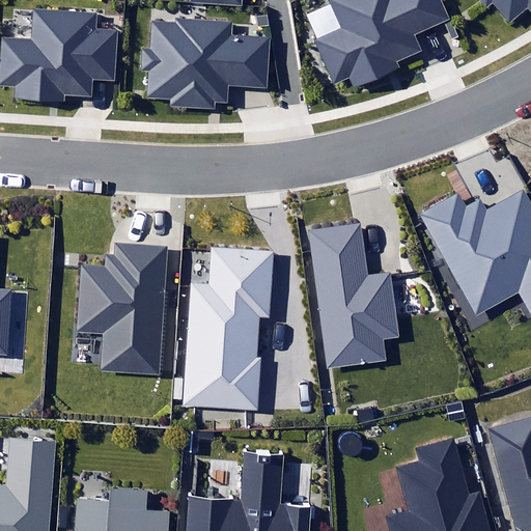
[(354,86),(397,66),(395,62),(422,51),(415,34),(450,19),(441,0),(327,0),(339,27),(312,39),(333,86),(350,79),(354,86)]
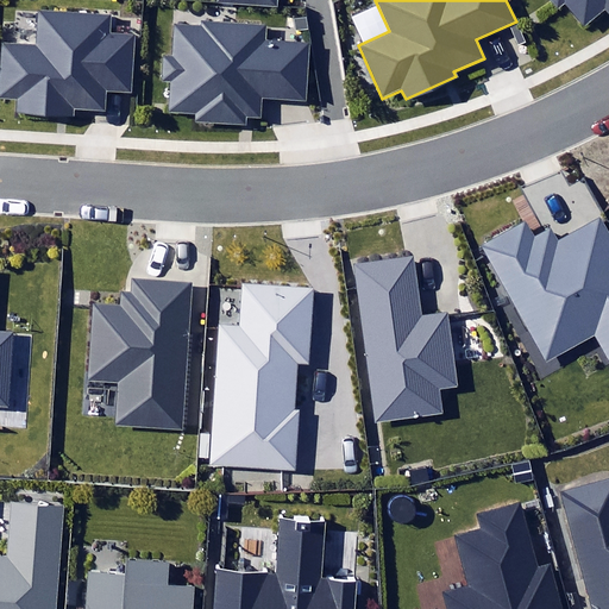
[(604,4),(608,8),(608,0),(551,0),(558,7),(566,0),(567,0),(584,20),(604,4)]
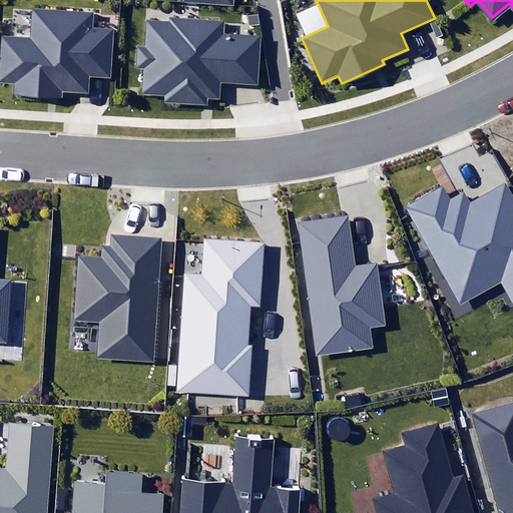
[(95,12),(33,8),(31,39),(2,37),(0,74),(0,82),(13,83),(12,97),(64,100),(64,91),(88,92),(89,75),(110,77),(113,28),(94,27),(95,12)]
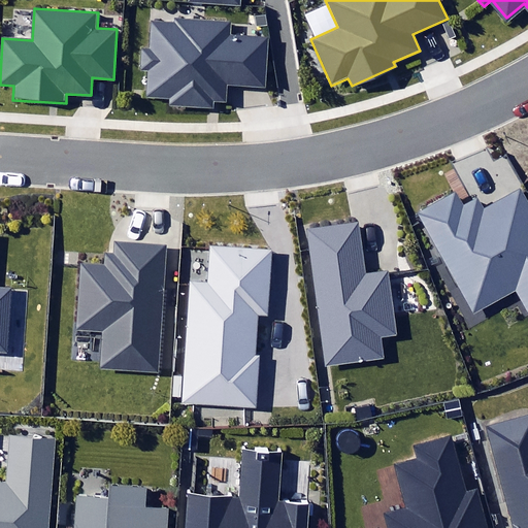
[(226,84),(265,87),(269,37),(231,34),(232,23),(176,18),(176,26),(152,24),(151,47),(142,47),(140,70),(147,71),(145,97),(170,99),(170,104),(212,107),(213,101),(225,102),(226,84)]
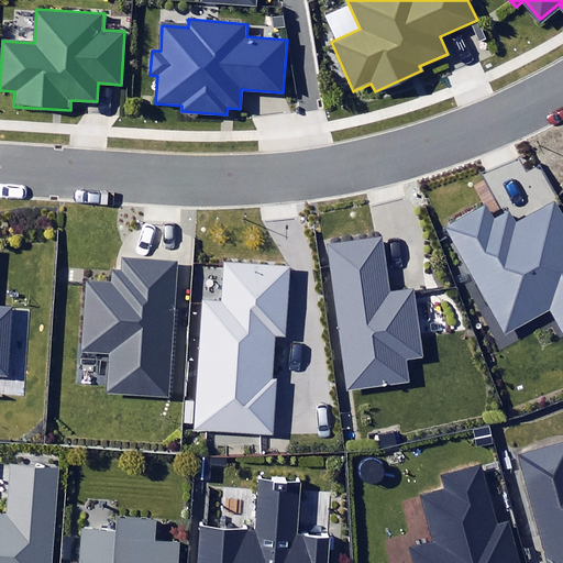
[(441,227),(505,338),(549,313),(562,338),(562,217),(555,202),(514,227),(506,212),(493,219),(484,202),(441,227)]
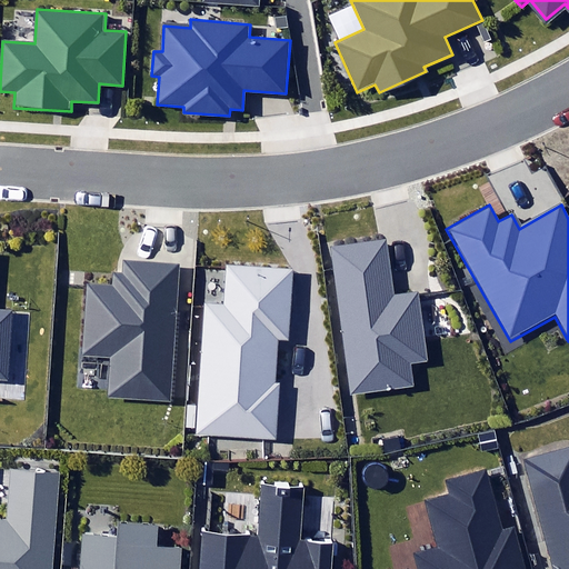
[(333,268),(352,396),(415,387),(411,365),(430,362),(419,289),(393,292),(386,239),(330,248),(333,268)]
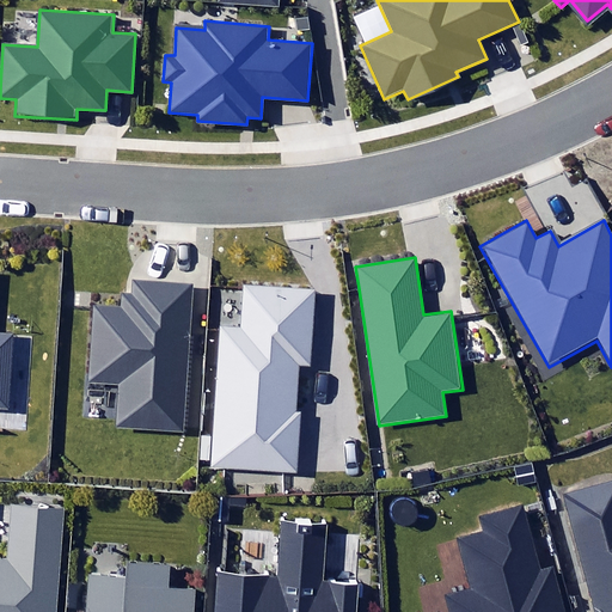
[(122,381),(120,426),(185,430),(194,285),(133,281),(132,294),(123,293),(122,306),(95,305),(90,379),(122,381)]
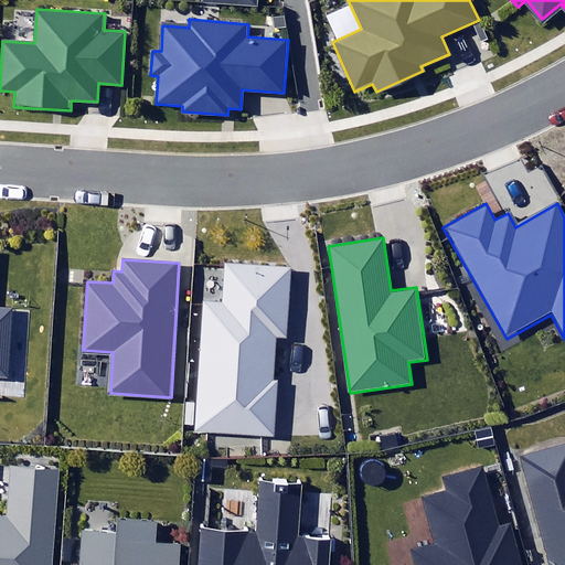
[(203,300),(193,433),(275,438),(279,382),(273,381),(276,337),(288,337),(292,265),(223,259),(220,301),(203,300)]
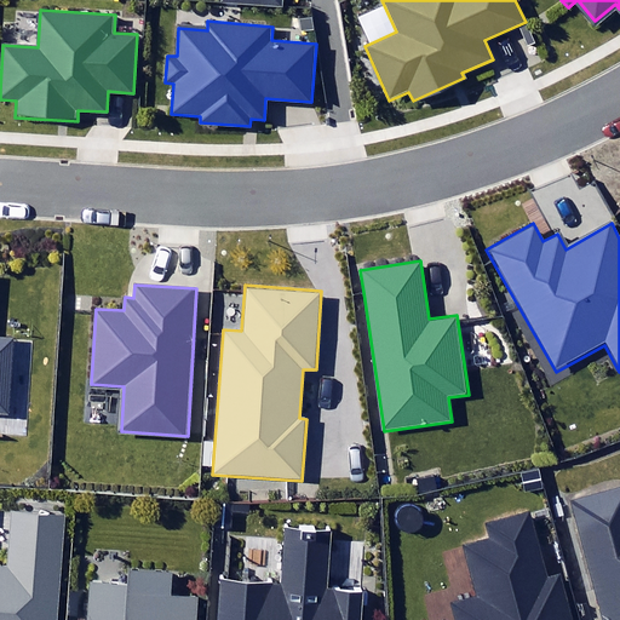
[(0,414),(10,415),(15,338),(0,337),(0,414)]
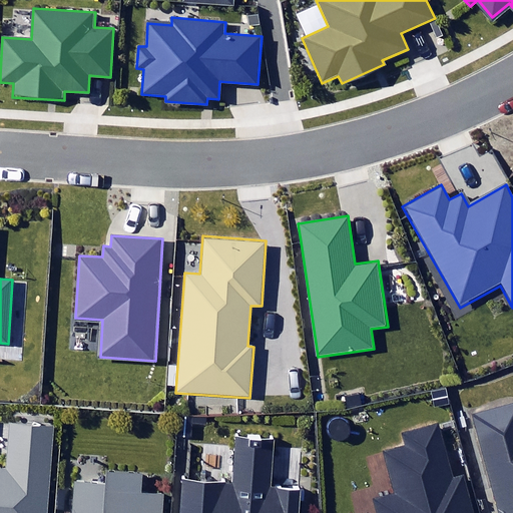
[(435,408),(450,404),(446,388),(431,391),(435,408)]
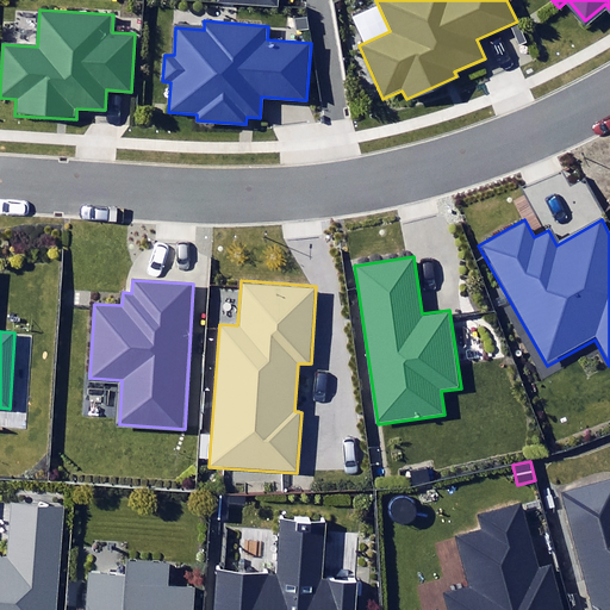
[(430,484),(427,470),(411,474),(415,487),(430,484)]
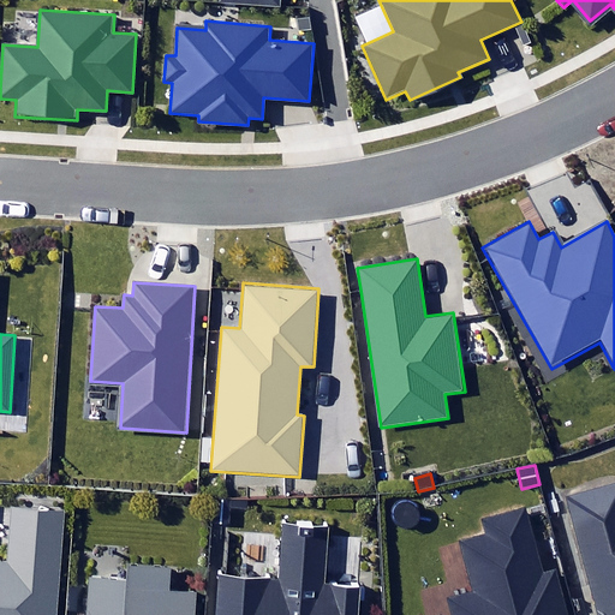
[(614,614),(614,485),(568,497),(597,614),(614,614)]
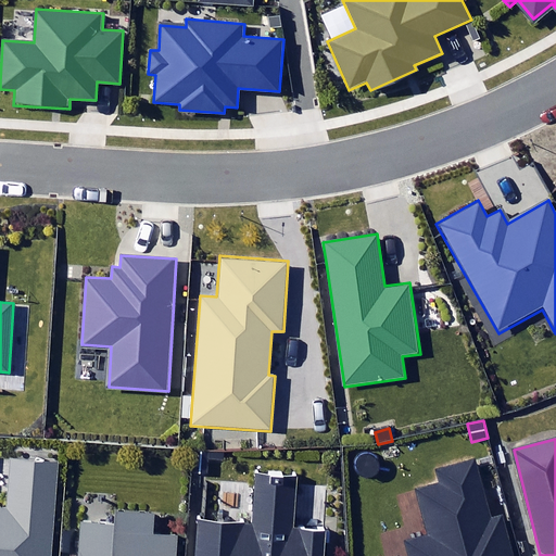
[(200,452),(199,474),(220,475),(222,453),(200,452)]
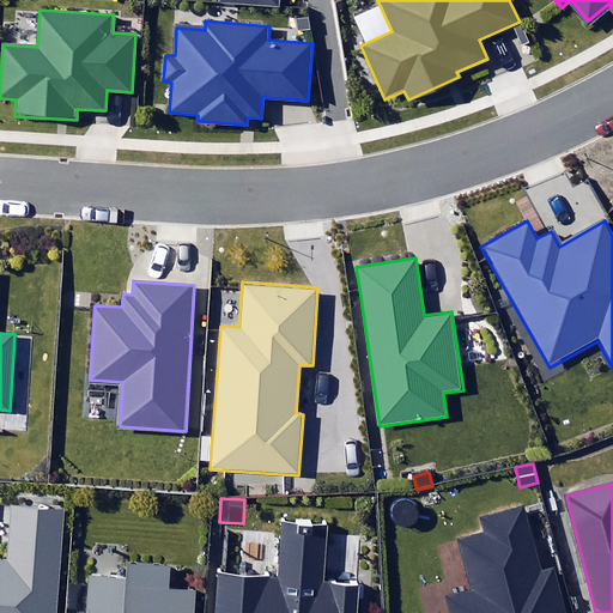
[(0,612),(61,612),(70,508),(11,503),(7,559),(0,559),(0,612)]
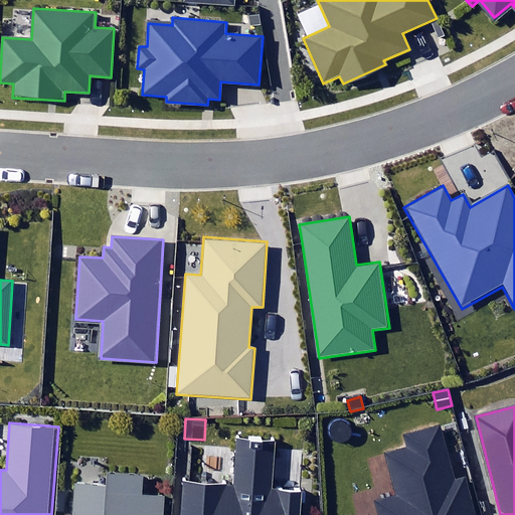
[(478,514),(468,475),(454,479),(440,424),(403,435),(407,449),(384,455),(395,495),(373,501),(377,514),(478,514)]
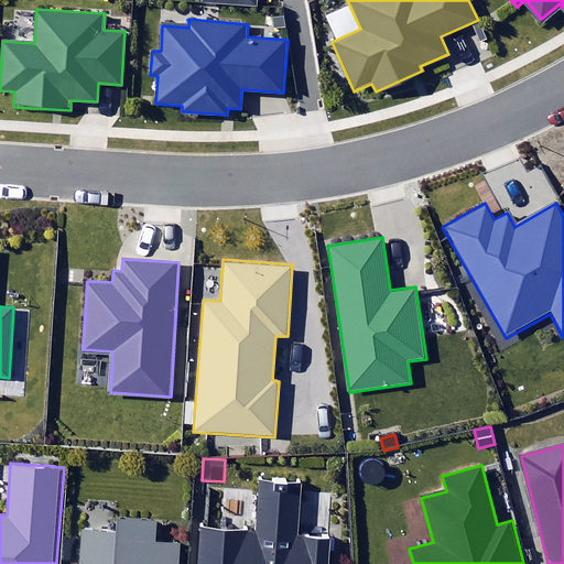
[(329,563),(333,539),(299,537),(302,483),(259,480),(256,532),(202,529),(198,563),(329,563)]
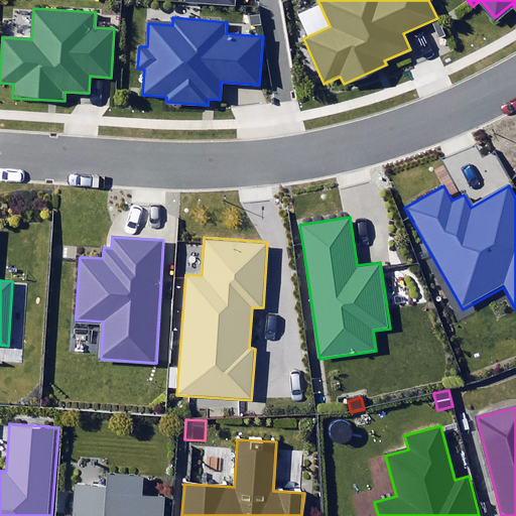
[(162,515),(164,497),(143,496),(145,474),(107,472),(106,487),(75,485),(73,515),(162,515)]
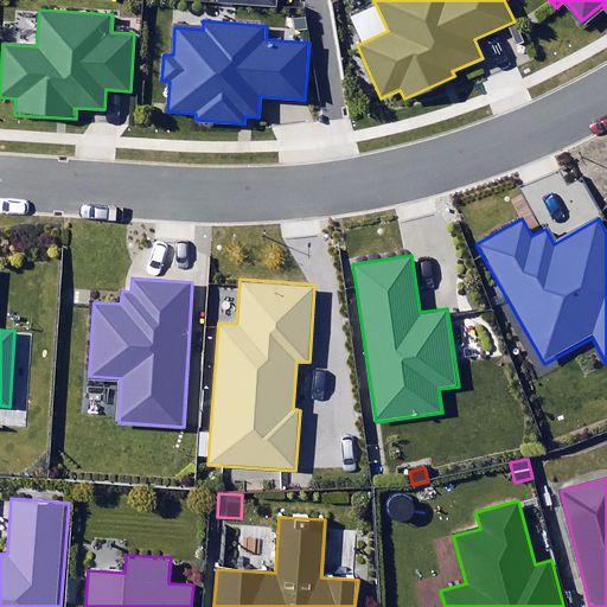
All buildings are outlined.
